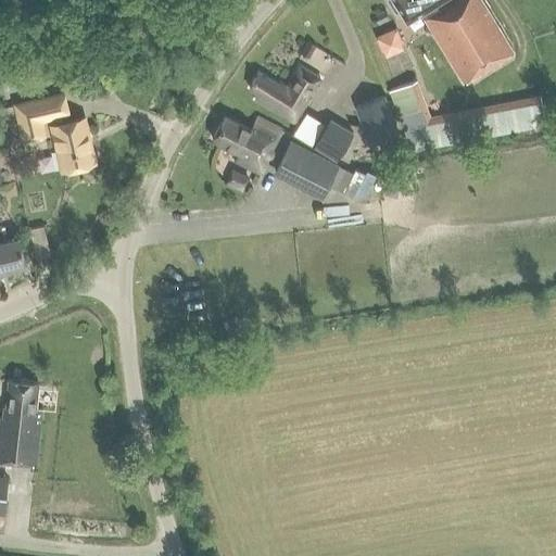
[(387,0),(394,12),(400,11),(406,22),(420,13),(463,83),(513,52),(480,0),(454,0),(439,10),(434,4),(441,0),(387,0)]
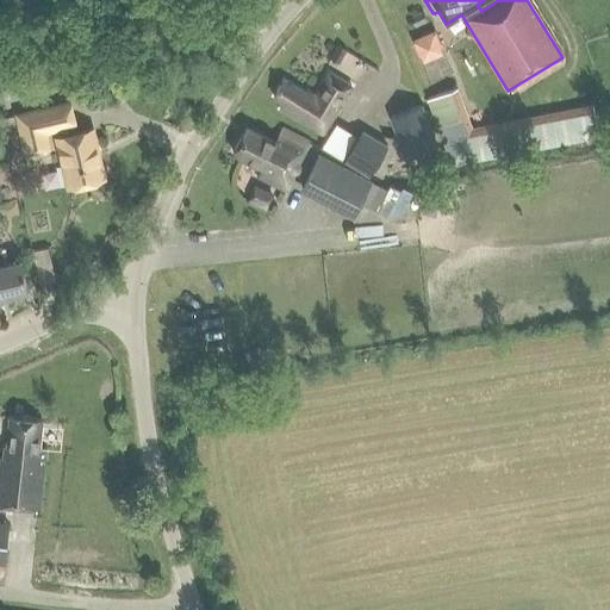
[(422,10),(411,17),(416,25),(428,19),(422,10)]
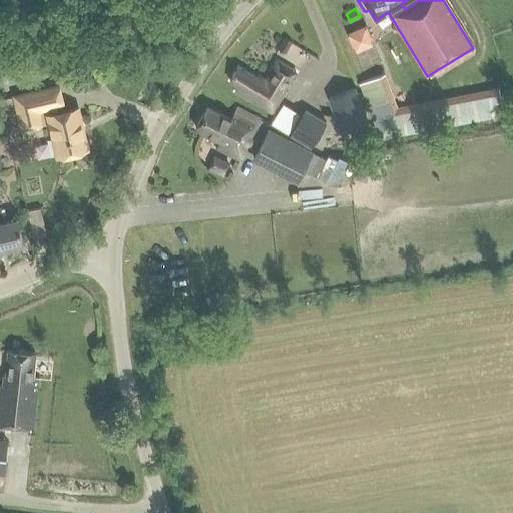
[(365,26),(346,34),(355,53),(374,45),(365,26)]
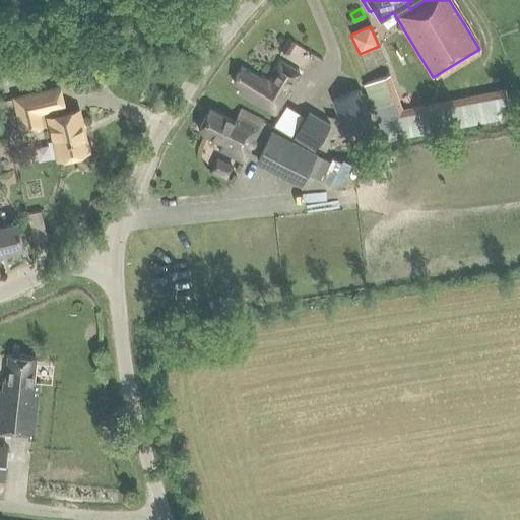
[(242,69),(233,83),(241,88),(238,93),(251,103),(251,102),(273,116),(300,76),(280,64),(268,83),(262,79),(260,81),(242,69)]
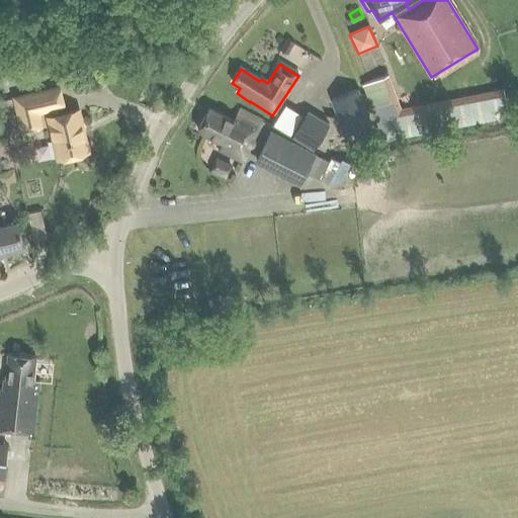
[(504,90),(401,109),(387,75),(362,84),(383,140),(509,116),(504,90)]
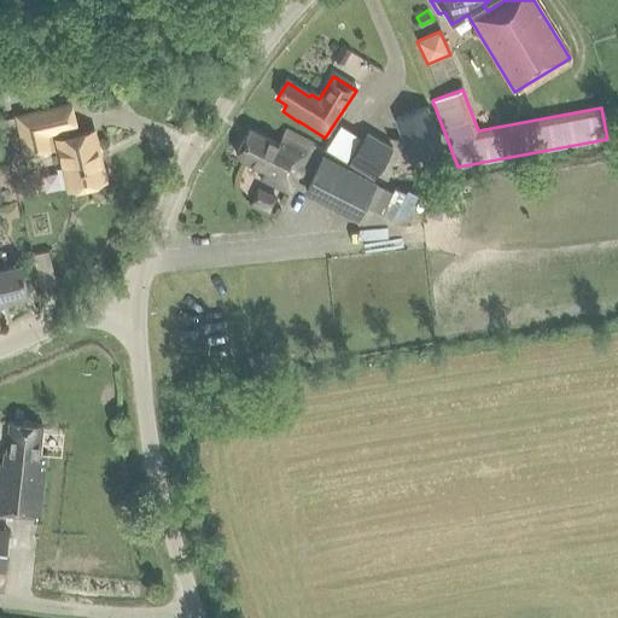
[(105,178),(93,129),(76,133),(75,126),(76,126),(70,104),(18,117),(28,155),(48,149),(45,134),(57,130),(62,150),(60,150),(70,186),(105,178)]
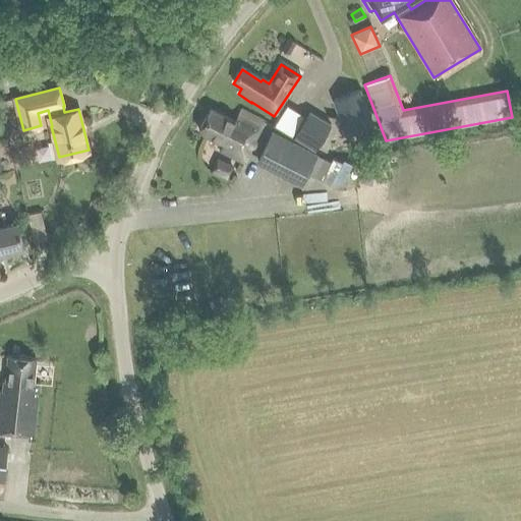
[(360,91),(333,101),(346,134),(372,124),(360,91)]
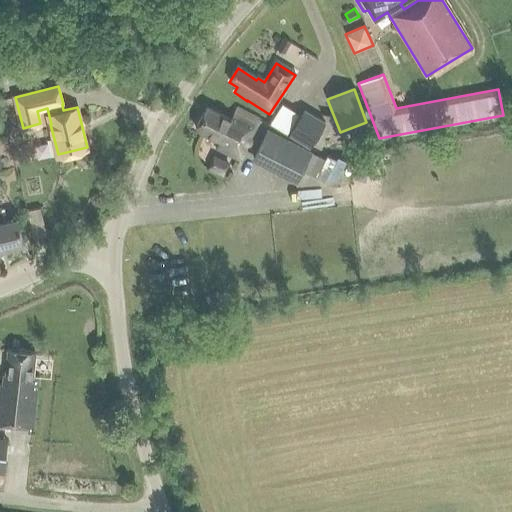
[(217,147),(239,159),(260,121),(237,109),(231,120),(207,107),(195,128),(220,142),(217,147)]
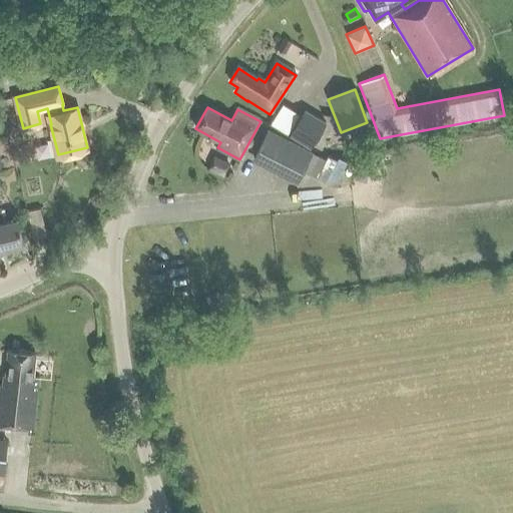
[(325,122),(305,110),(290,134),(310,146),(325,122)]
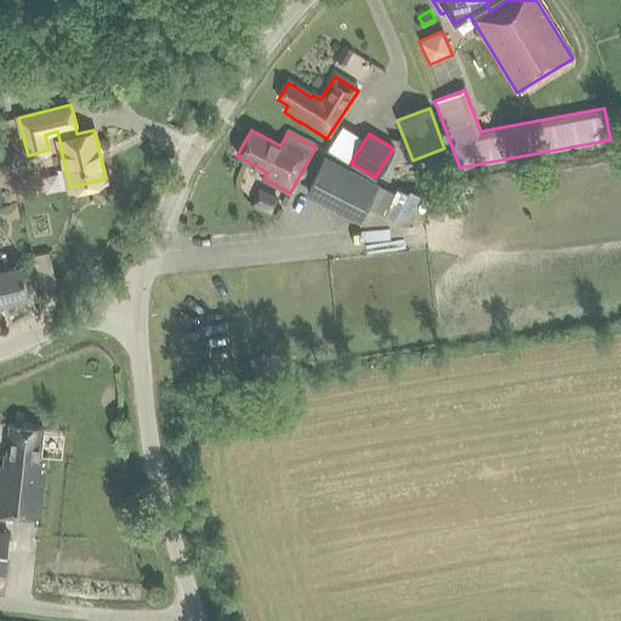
[(326,159),(308,192),(359,220),(366,206),(382,215),(393,195),(377,187),(326,159)]
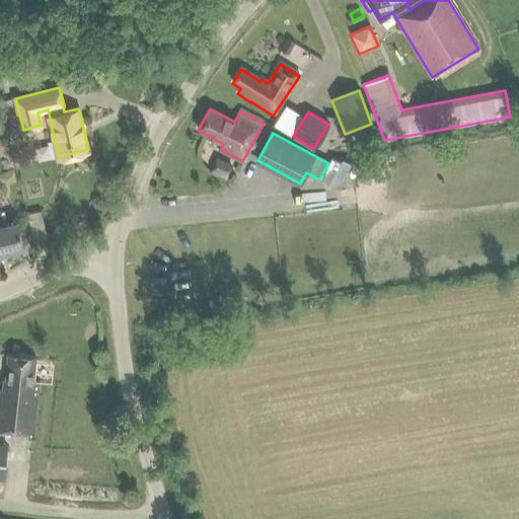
[(214,173),(232,176),(235,160),(217,156),(214,173)]
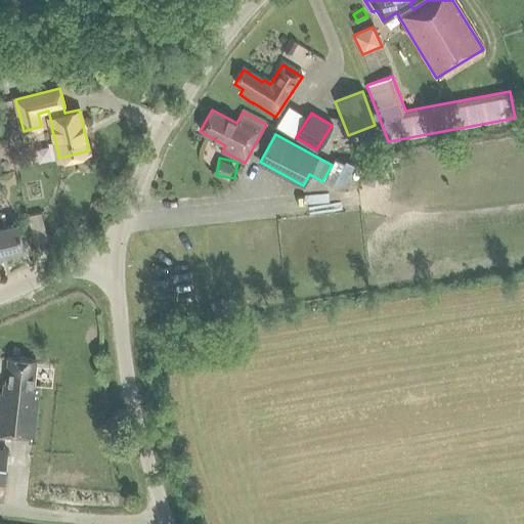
[(0,254),(25,249),(17,223),(4,226),(1,215),(0,214),(0,254)]
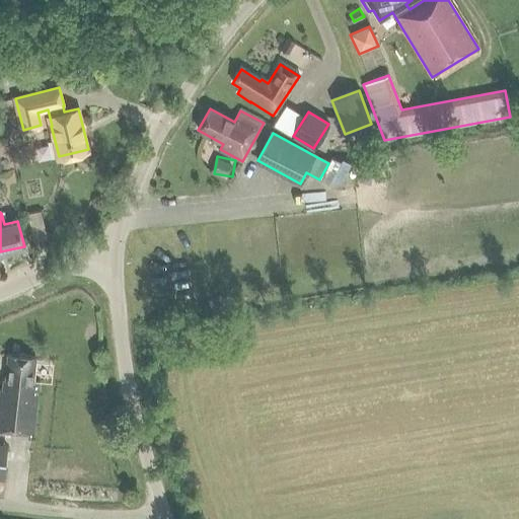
[(40,381),(33,381),(35,357),(8,355),(6,378),(4,378),(4,388),(1,387),(0,401),(0,429),(34,433),(40,381)]
